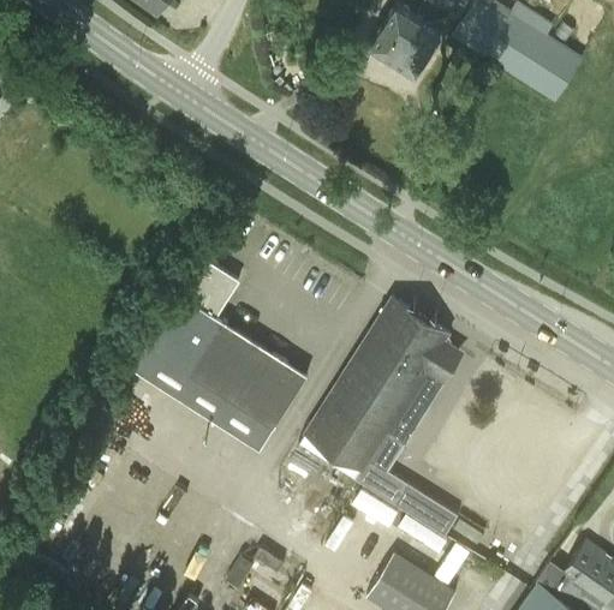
[(138,0),(156,12),(164,0),(138,0)]
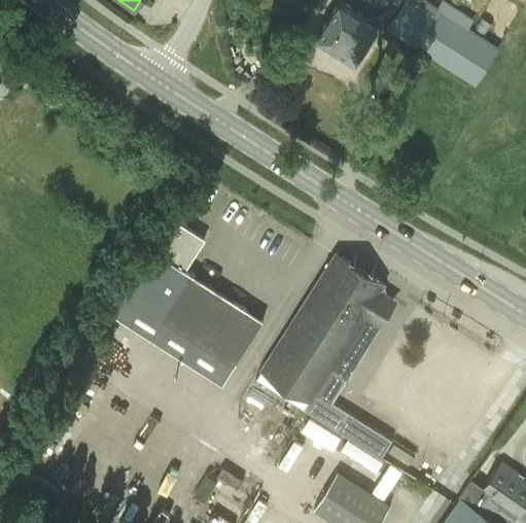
[(318,36),(355,60),(377,26),(367,21),(377,6),(394,18),(386,29),(475,85),(497,50),(420,1),(420,0),(363,0),(356,13),(339,2),(318,36)]
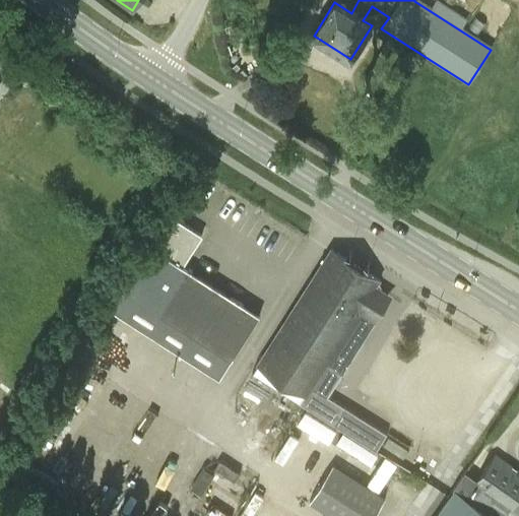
[(201,237),(170,216),(109,311),(217,381),(259,317),(182,267),(201,237)]
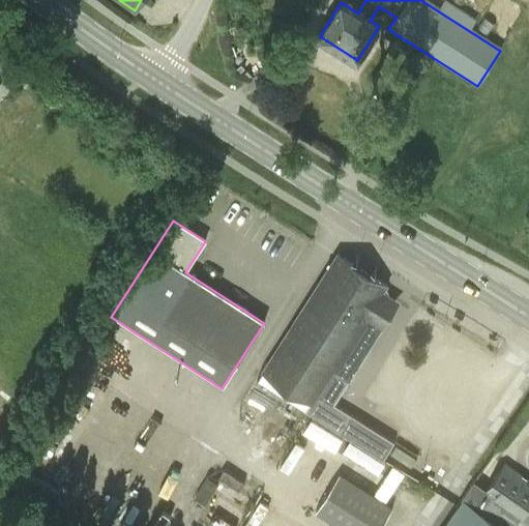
[(334,407),(383,327),(378,324),(391,301),(381,295),(386,286),(338,256),(259,382),(313,415),(385,460),(394,444),(334,407)]
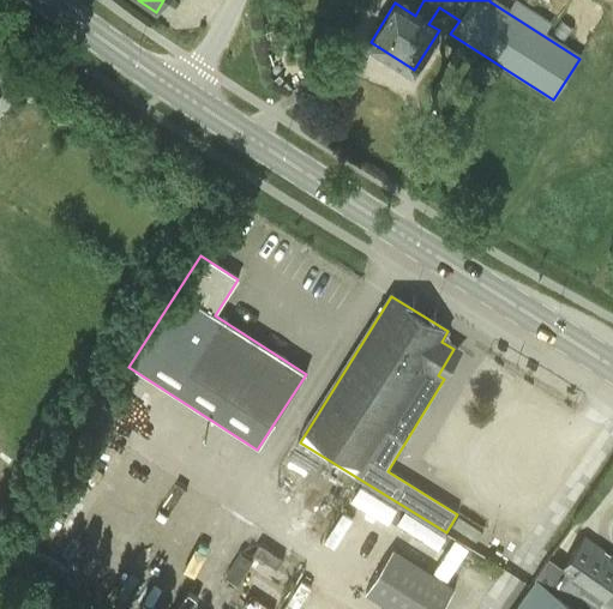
[(612,608),(612,558),(587,540),(564,571),(550,560),(534,582),(536,584),(532,591),(518,608),(612,608)]
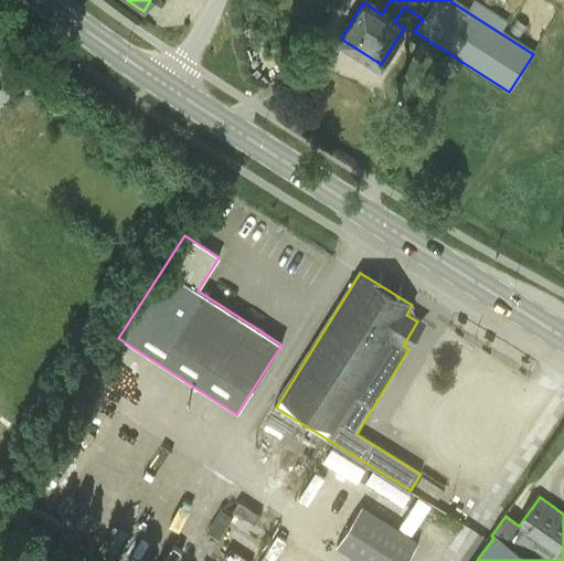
[(408,560),(419,544),(362,508),(336,550),(352,560),(408,560)]
